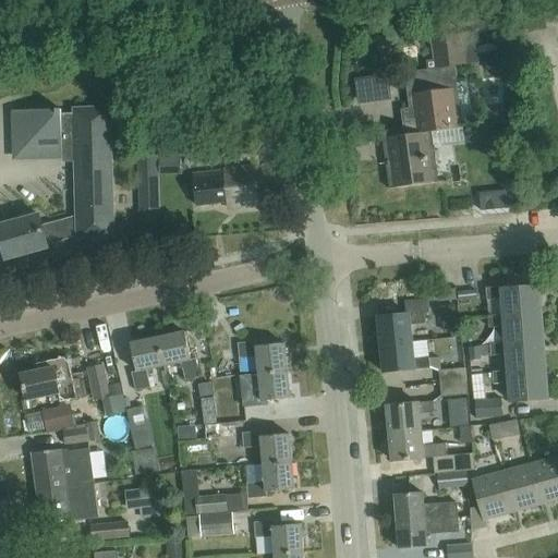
[(436,68),(404,72),(409,108),(415,107),(419,132),(433,130),(433,132),(462,128),(453,61),(465,60),(462,33),(432,37),(436,68)]
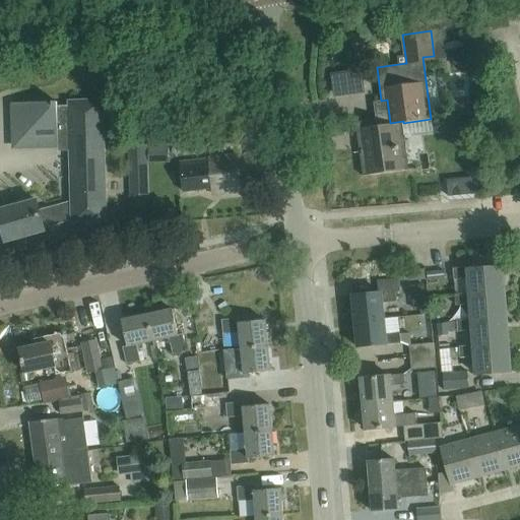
[(367,91),(366,69),(338,71),(339,92),(367,91)]
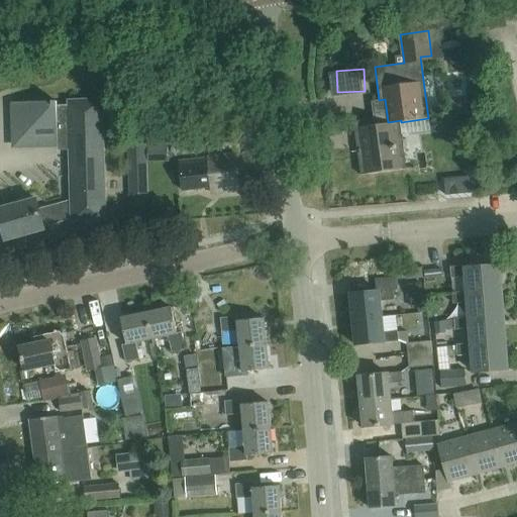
[(70,148),(71,200),(71,217),(72,219),(104,219),(102,100),(69,100),(69,104),(57,104),(57,100),(11,101),(11,103),(14,102),(15,143),(56,142),(56,145),(58,145),(58,142),(60,142),(67,148),(70,148)]
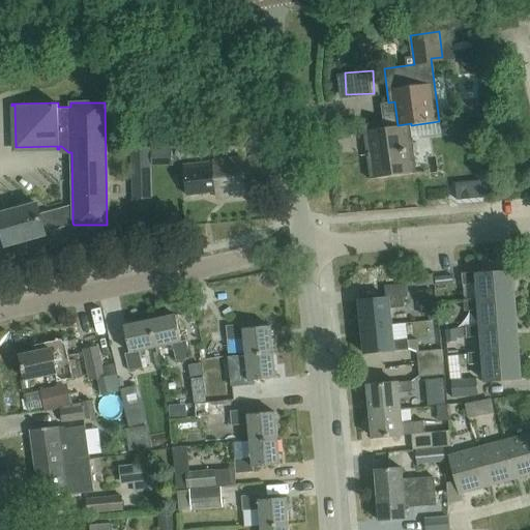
[(411,123),(398,125),(385,127),(385,122),(362,125),(370,179),(417,173),(411,125),(411,123)]
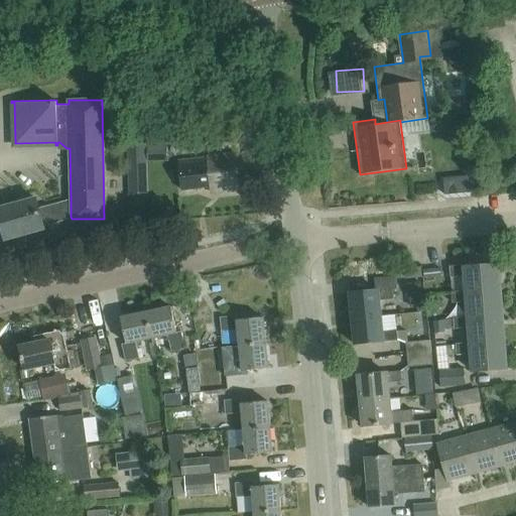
[(443,130),(441,120),(428,122),(429,132),(443,130)]
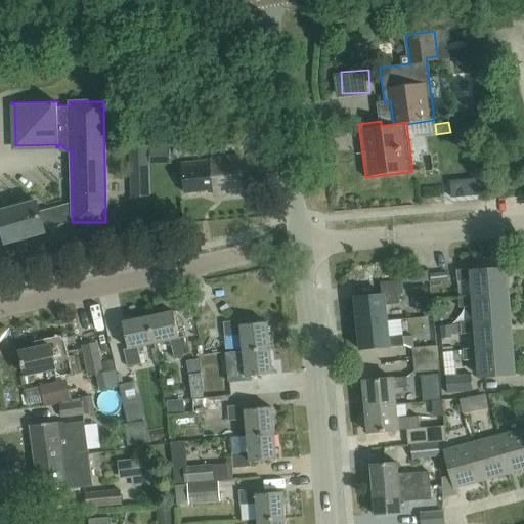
[(130,146),(132,195),(144,195),(143,146),(130,146)]
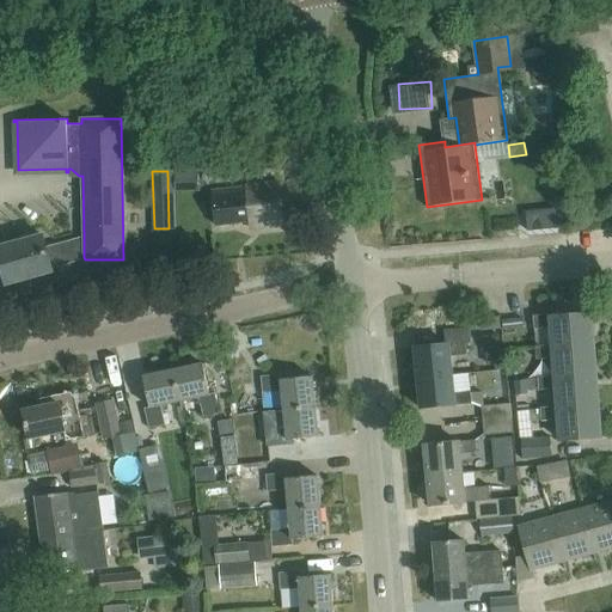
[(245,193),(212,196),(214,225),(250,220),(250,226),(261,224),(261,227),(285,225),(279,182),(244,185),(245,193)]
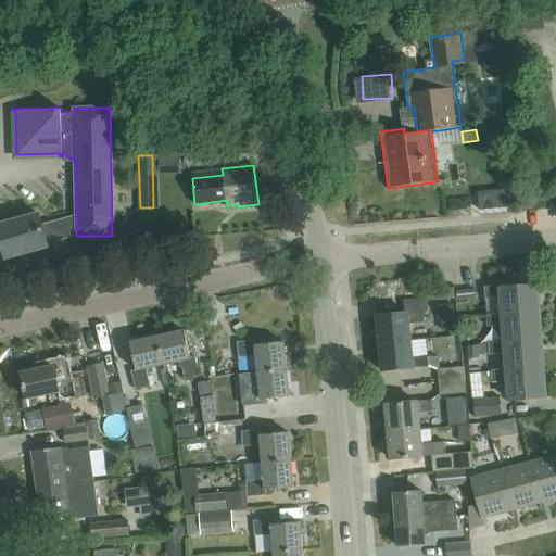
[(76,234),(76,215),(41,225),(38,212),(0,223),(0,239),(7,260),(48,248),(47,243),(76,234)]
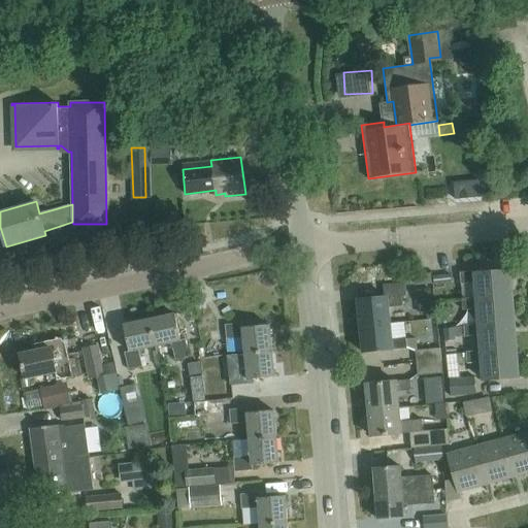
[(475,274),(475,272),(460,273),(461,285),(476,283),(477,299),(477,301),(512,298),(509,271),(475,274)]
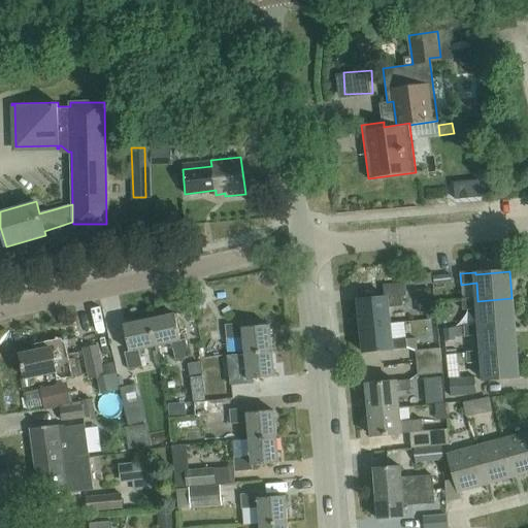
[(415,286),(432,284),(431,273),(414,275),(415,286)]
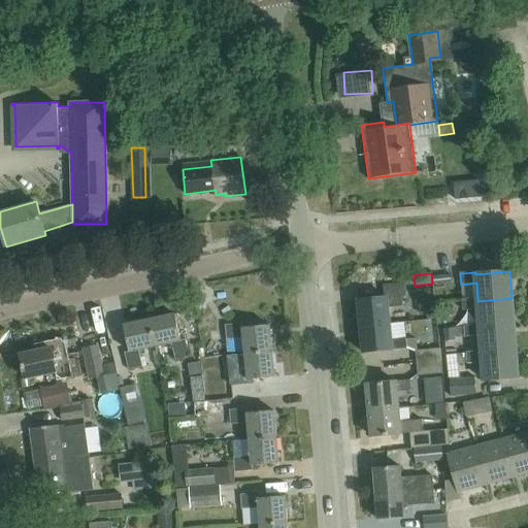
[(361,326),(390,323),(389,306),(403,305),(402,295),(406,295),(405,283),(385,285),(386,297),(359,300),(361,326)]
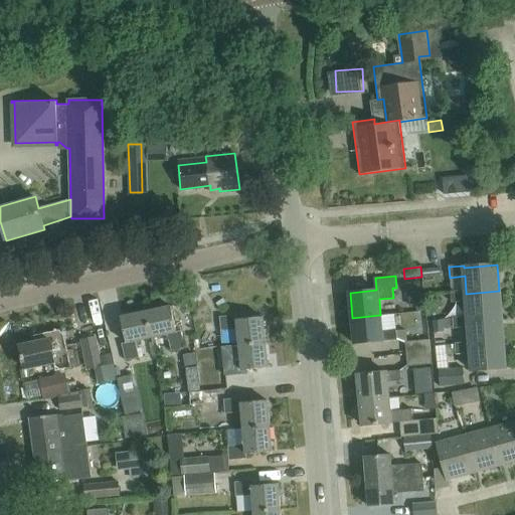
[(466,294),(466,292),(451,293),(452,303),(467,302),(468,317),(469,320),(501,317),(499,291),(466,294)]
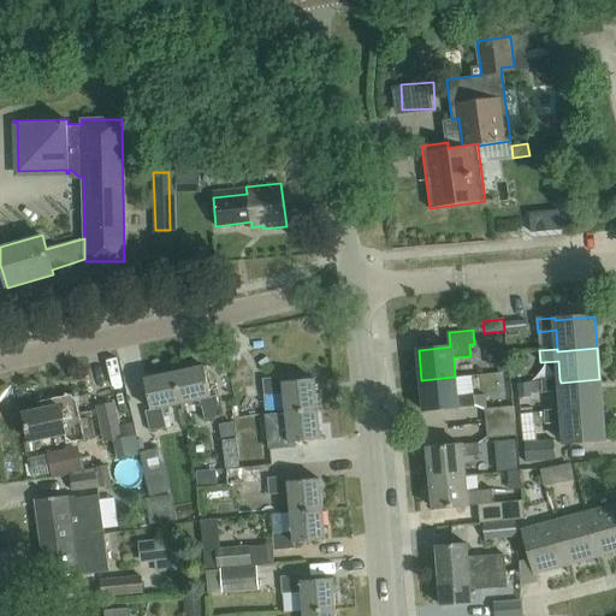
[(176,373),(182,403),(201,398),(206,418),(221,414),(217,395),(212,396),(206,367),(176,373)]
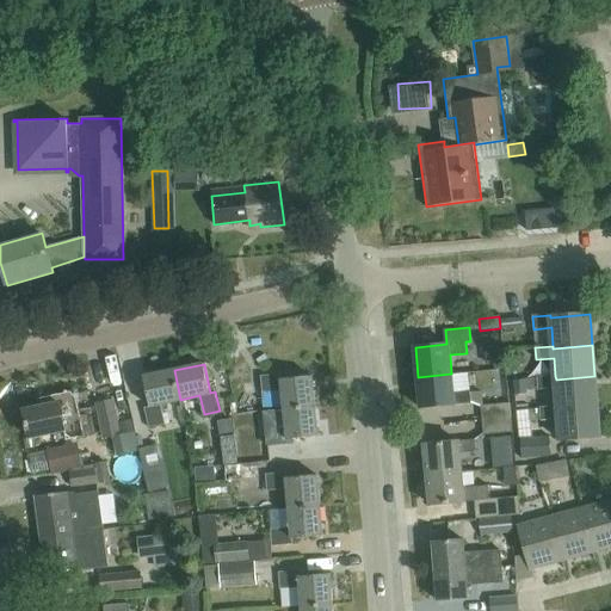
[(180,400),(174,370),(144,376),(152,406),(144,407),(149,427),(165,424),(161,403),(180,400)]
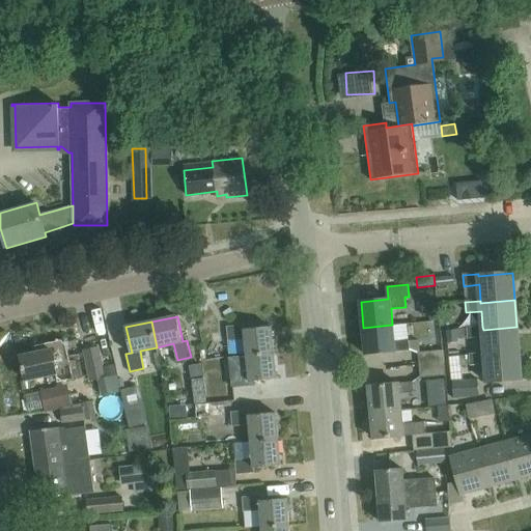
[(247,356),(274,353),(272,327),(245,329),(244,324),(226,326),(227,340),(246,338),(247,356)]
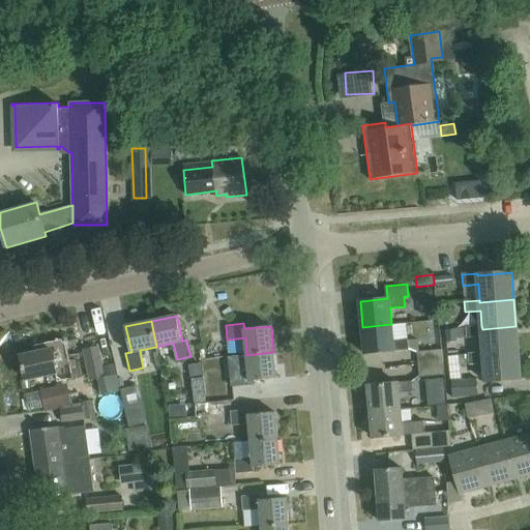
[(391,324),(362,327),(365,354),(408,349),(407,339),(393,340),(391,324)]
